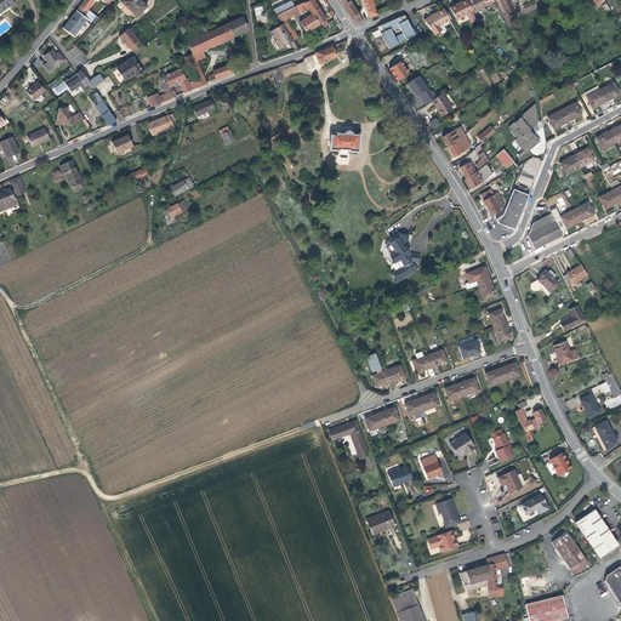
[(84,0),(75,10),(77,10),(86,18),(91,11),(89,9),(92,4),(92,3),(92,0),(104,0),(107,3),(108,3),(109,0),(84,0)]
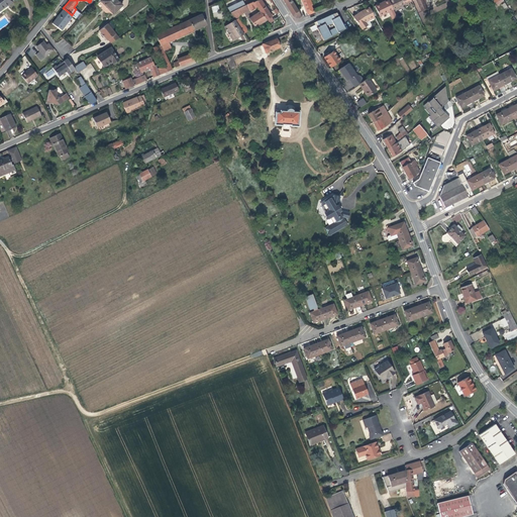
[(112,15),(121,5),(115,0),(101,0),(100,1),(112,15)]
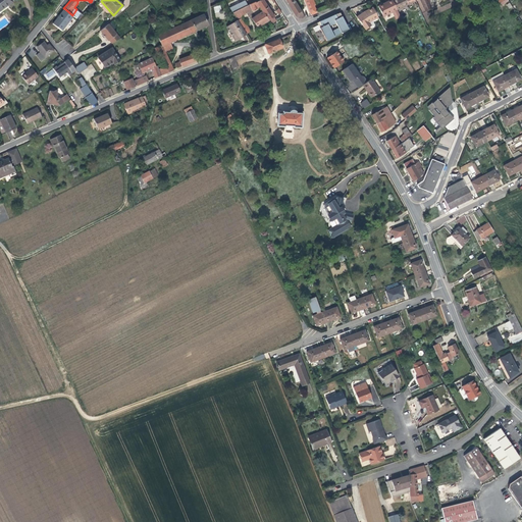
[(241,2),(229,7),(231,12),(247,5),(244,0),(241,2)]
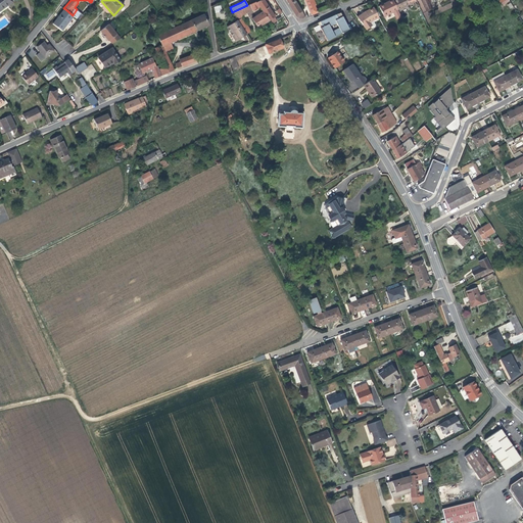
[(265,2),(263,0),(260,0),(256,2),(259,6),(263,10),(268,7),(265,2)]
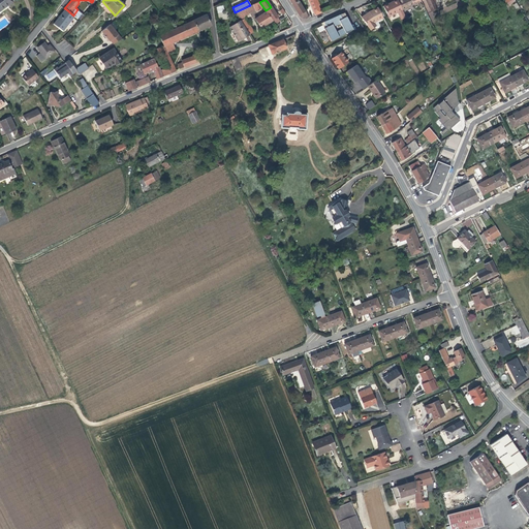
[(297,0),(288,0),(299,16),(305,18),(308,18),(297,0)]
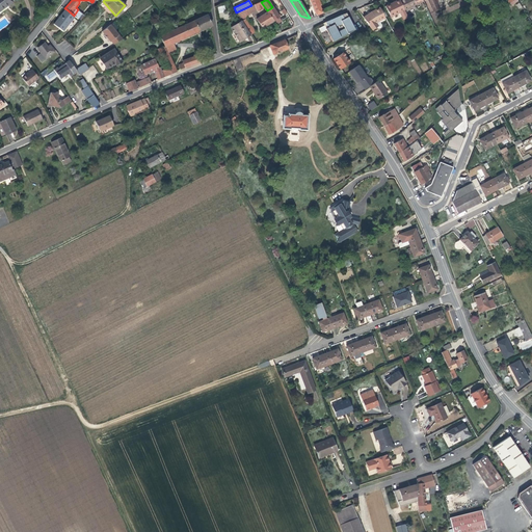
[(309,0),(316,15),(322,12),(320,5),(321,5),(318,0),(309,0)]
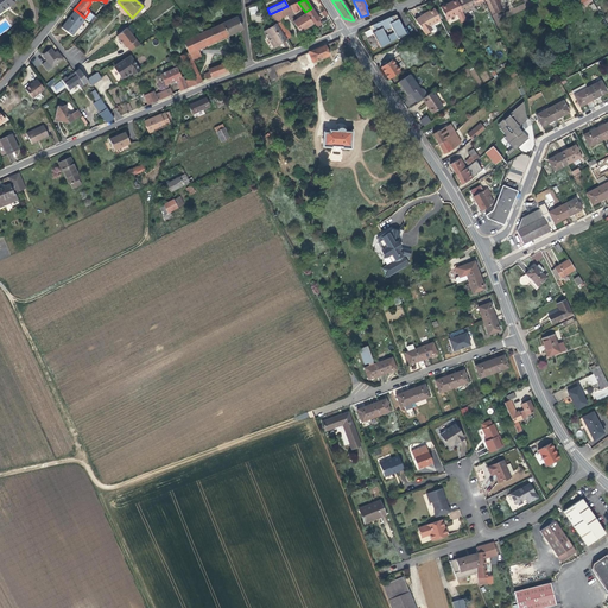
[(457,0),(456,0),(454,0),(441,7),(447,19),(456,13),(461,21),(466,19),(462,11),(457,0)]
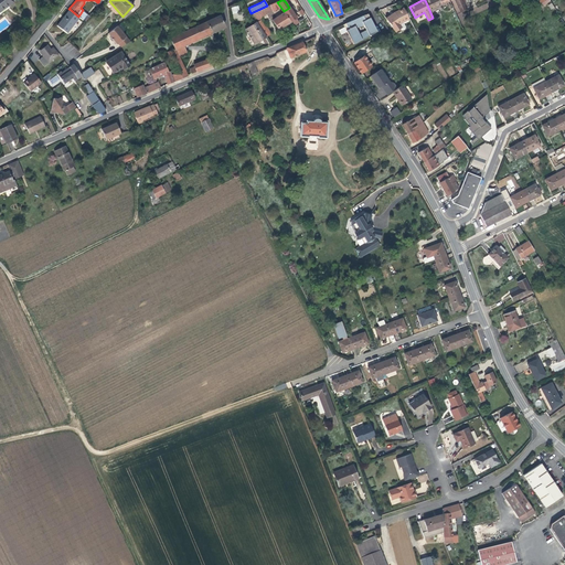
[(449,1),(448,0),(425,0),(429,10),(449,1)]
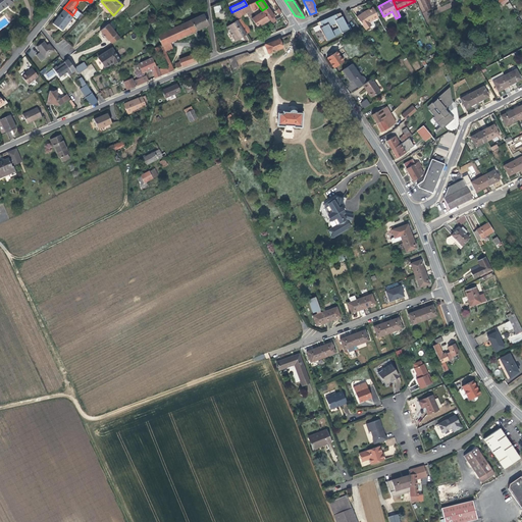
[(426,0),(418,0),(424,12),(430,9),(426,0)]
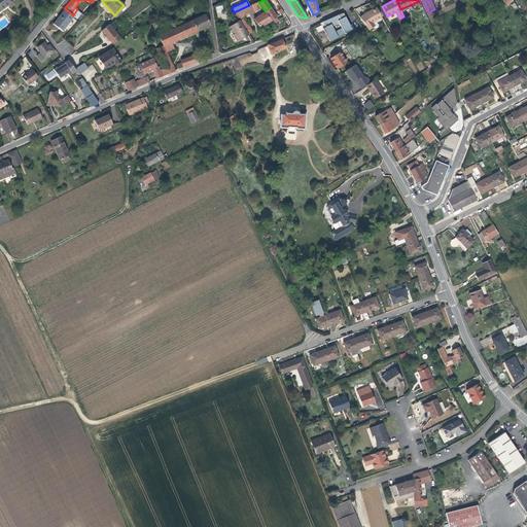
[(247,35),(248,35),(251,34),(250,33),(252,31),(245,18),(245,16),(244,15),(261,6),(258,2),(257,2),(256,1),(249,5),(234,12),(239,21),(247,35)]
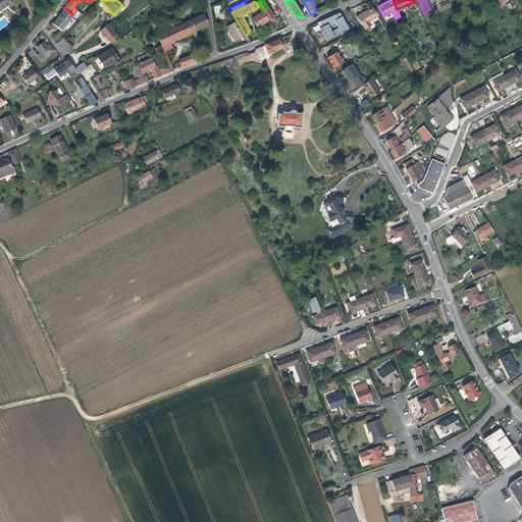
[(221,5),(214,6),(215,19),(224,18),(224,11),(221,11),(221,5)]
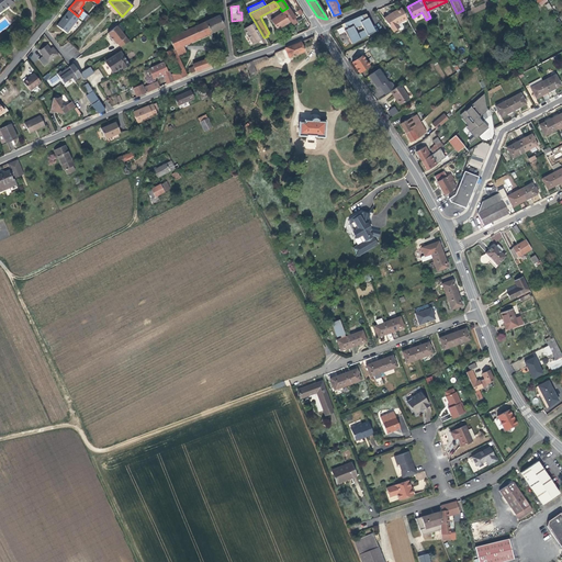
[(295,18),(288,8),(282,11),(282,12),(289,22),(295,18)]
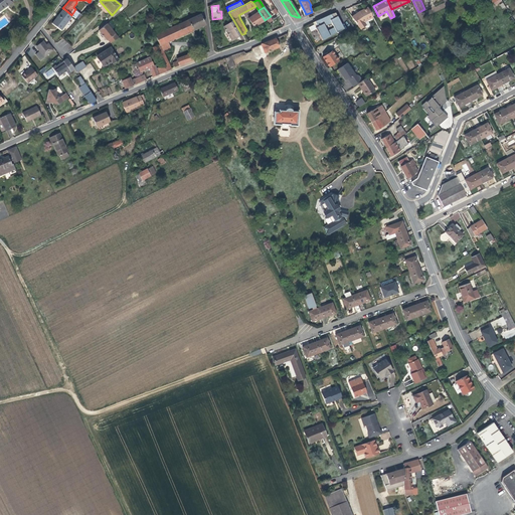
[(372,17),(368,7),(359,11),(351,17),(359,29),(365,25),(363,22),(365,21),(372,17)]
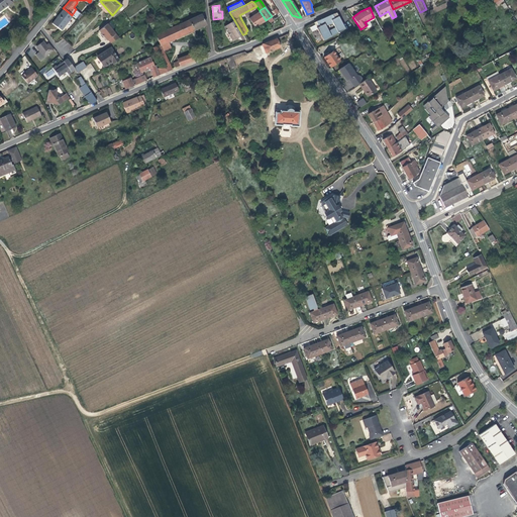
[(61,29),(72,15),(64,8),(53,23),(61,29)]
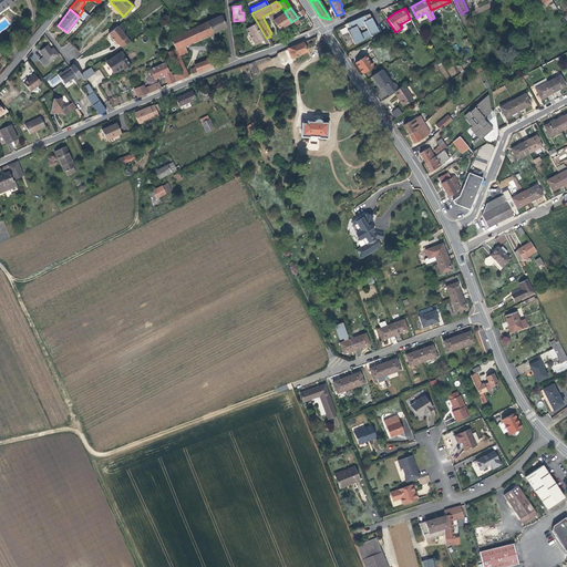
[(279,30),(291,22),(285,12),(274,19),(279,30)]
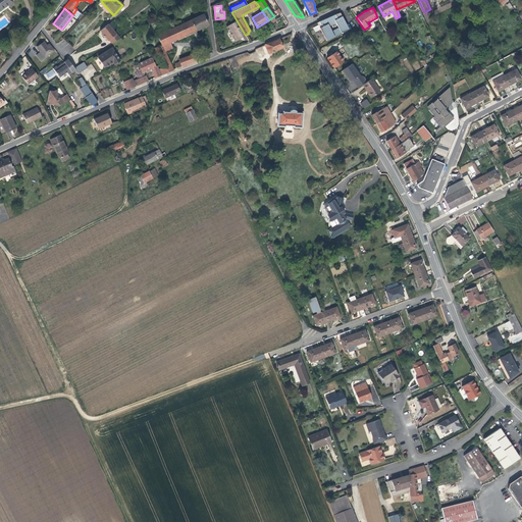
[(190,20),(172,29),(169,31),(157,36),(161,45),(162,46),(170,43),(195,31),(196,32),(207,25),(202,14),(190,20)]
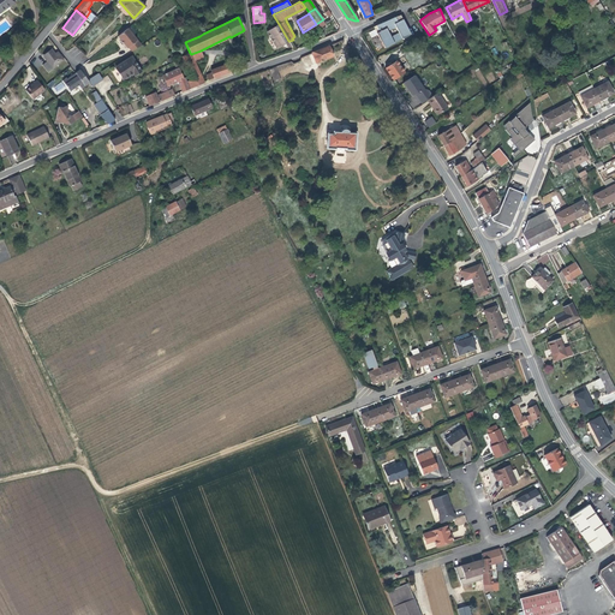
[(396,21),(394,17),(375,25),(378,31),(376,33),(377,35),(376,35),(377,37),(378,36),(384,48),(393,43),(404,39),(404,37),(410,35),(401,19),(396,23),(395,21),(396,21)]
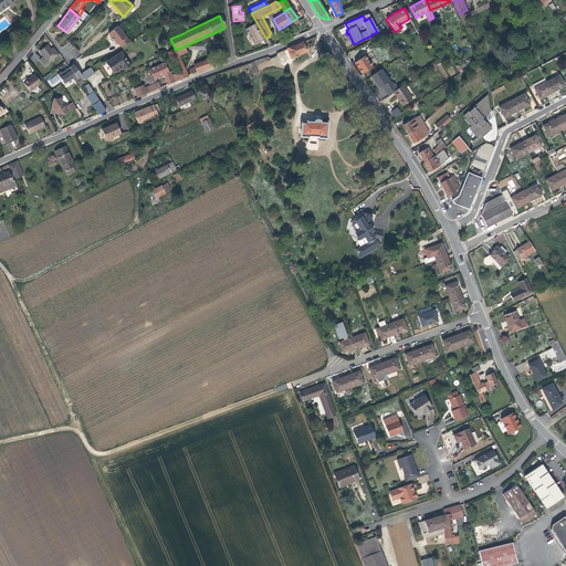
[(254,44),(265,38),(257,22),(248,29),(250,33),(248,34),(254,44)]
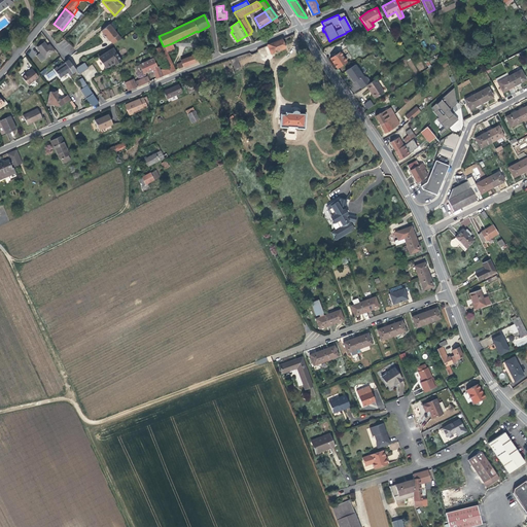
[(109,25),(101,31),(103,35),(105,38),(106,38),(108,41),(109,40),(112,44),(120,38),(109,25)]
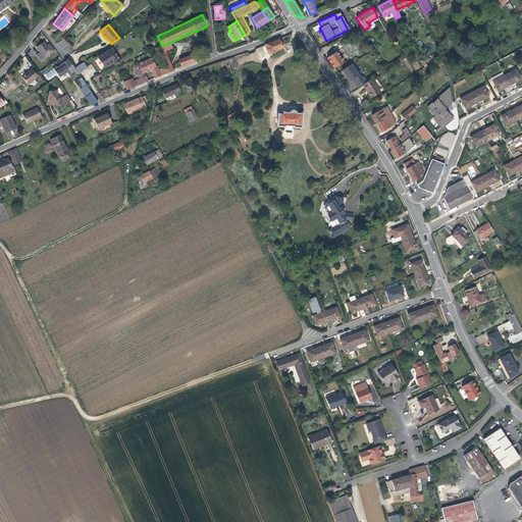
[(278,41),(277,39),(264,44),(267,52),(280,47),(279,44),(280,43),(279,41),(278,41)]
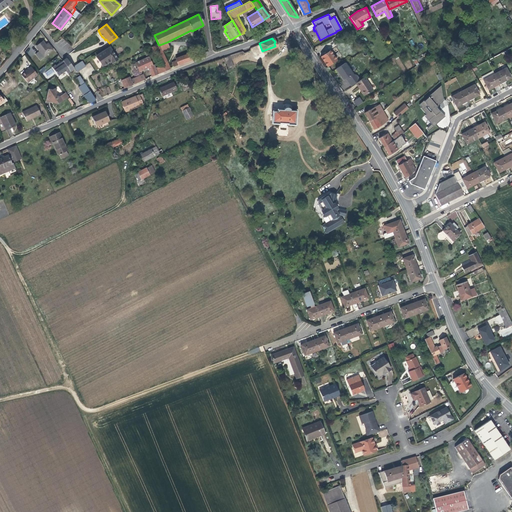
[(37,48),(37,50),(38,51),(35,54),(40,60),(43,57),(53,50),(47,43),(45,44),(42,41),(36,45),(37,47),(37,48)]
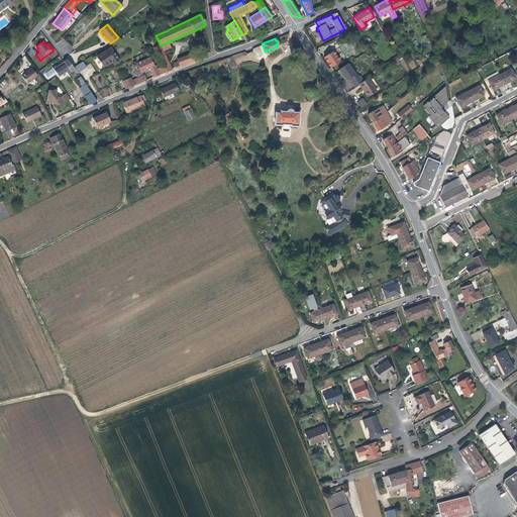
[(161,45),(160,44),(153,47),(157,56),(158,55),(164,52),(171,47),(169,42),(161,45)]
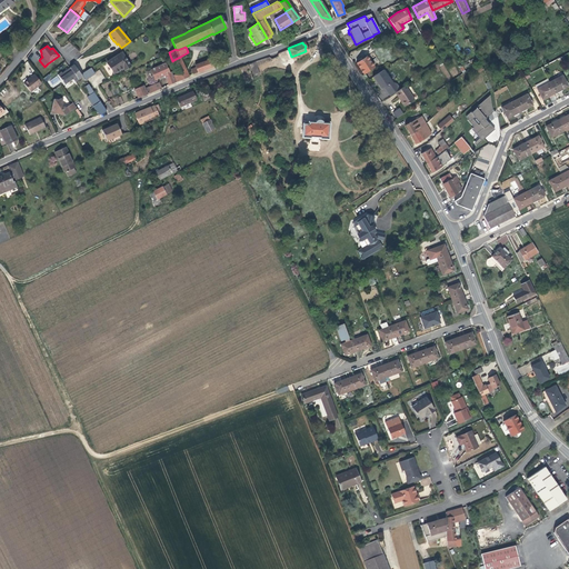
[(125,69),(130,66),(121,52),(107,62),(113,73),(123,67),(125,69)]
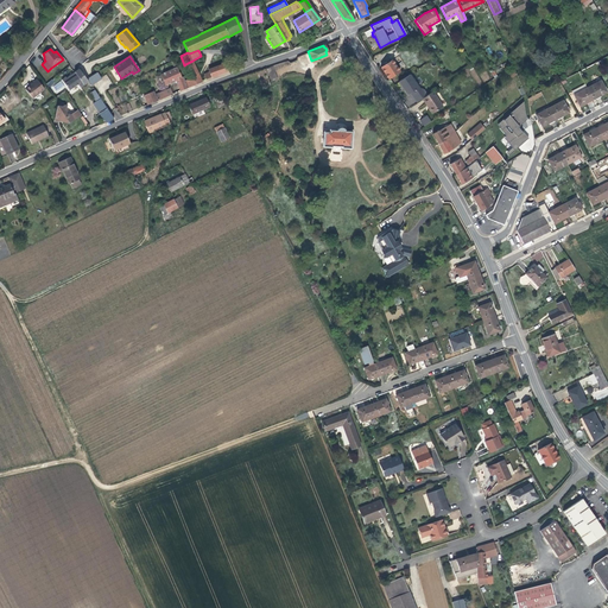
[(391,59),(380,68),(387,78),(399,71),(391,59)]
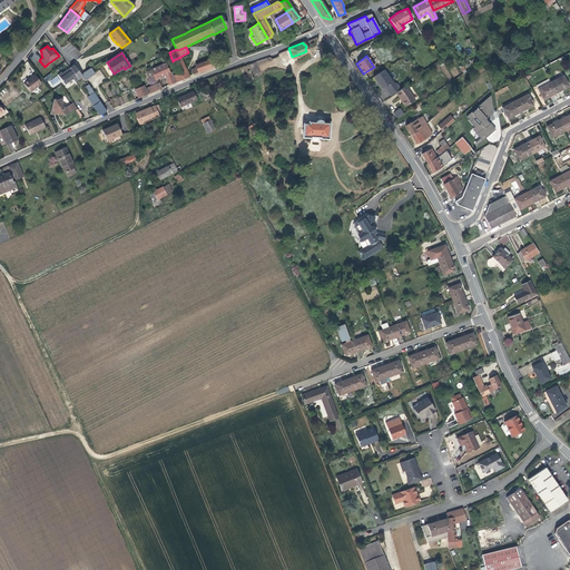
[(174,60),(177,67),(184,64),(180,57),(174,60)]
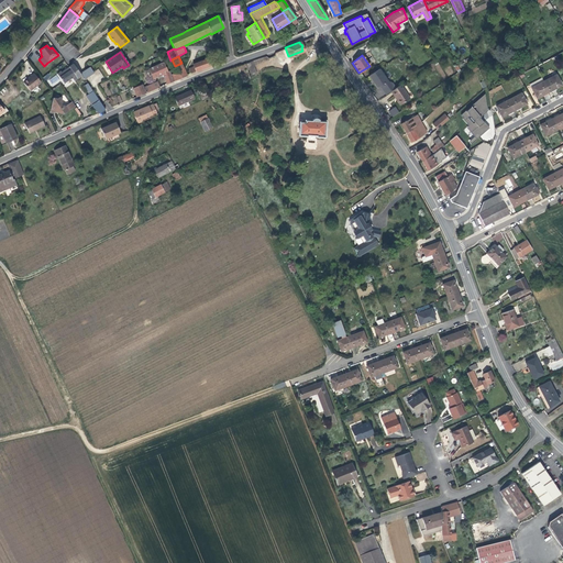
[(202,68),(212,65),(210,58),(201,61),(192,64),(194,67),(196,72),(202,68)]
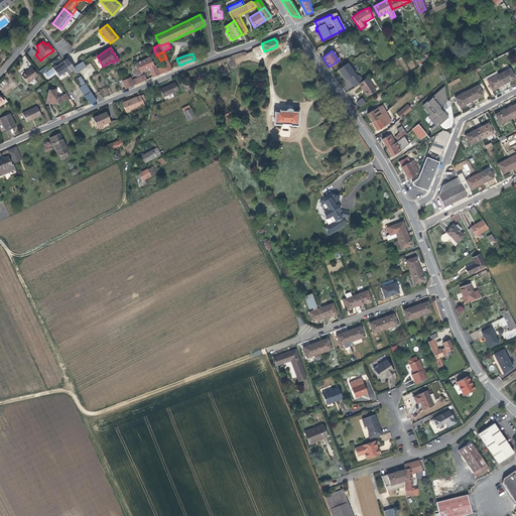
[(157,70),(158,75),(171,70),(166,57),(160,60),(163,67),(157,70)]
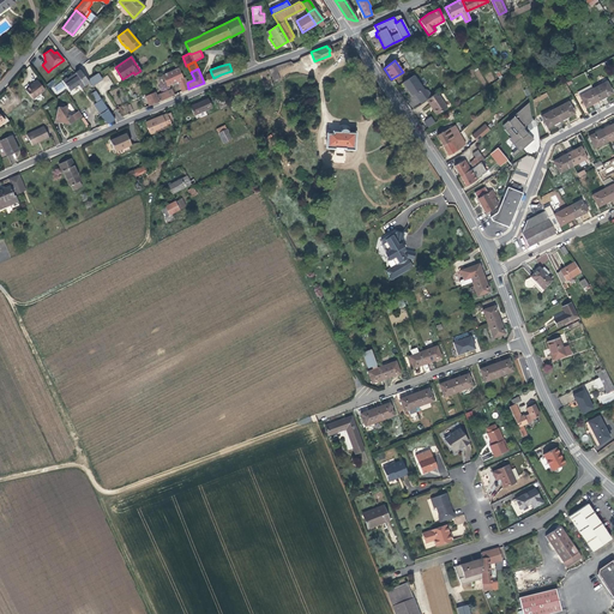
[(66,78),(61,80),(70,91),(79,85),(80,88),(89,83),(86,80),(79,70),(66,79),(66,78)]
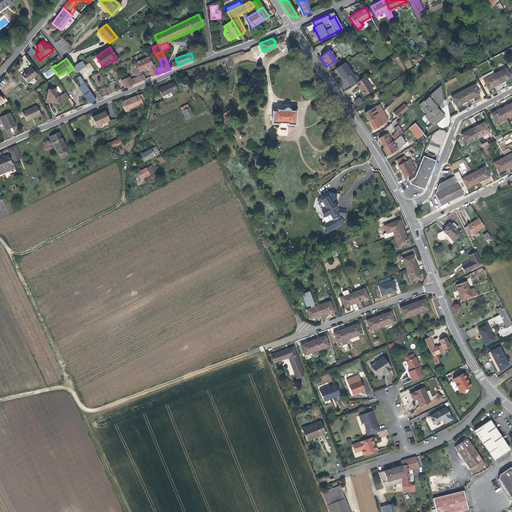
[(148,69),(151,77),(157,74),(156,69),(155,65),(153,66),(149,58),(136,63),(140,72),(143,70),(144,72),(147,71),(146,69),(148,69)]
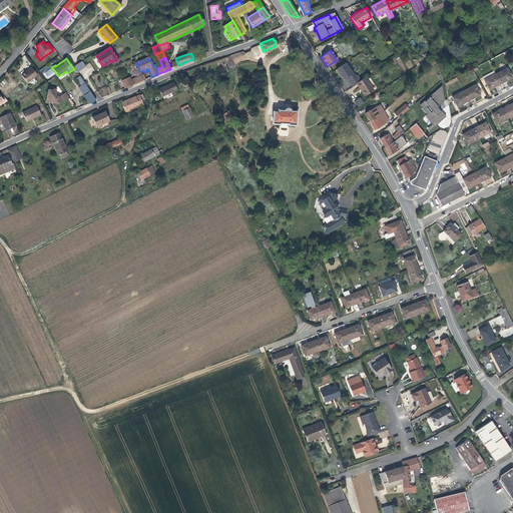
[(221,74),(226,72),(222,60),(217,62),(221,74)]
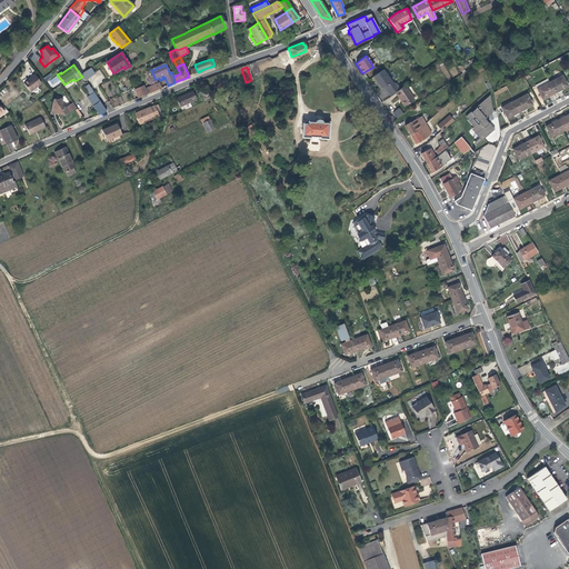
[(80,75),(82,77),(85,80),(93,73),(90,68),(80,75)]
